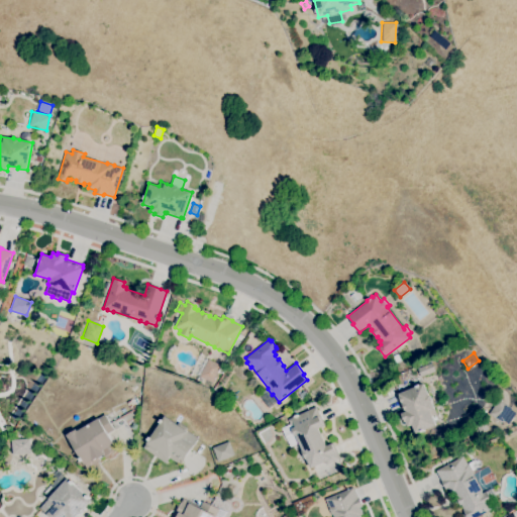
[(395,363),(392,356),(398,353),(401,360),(395,363)]
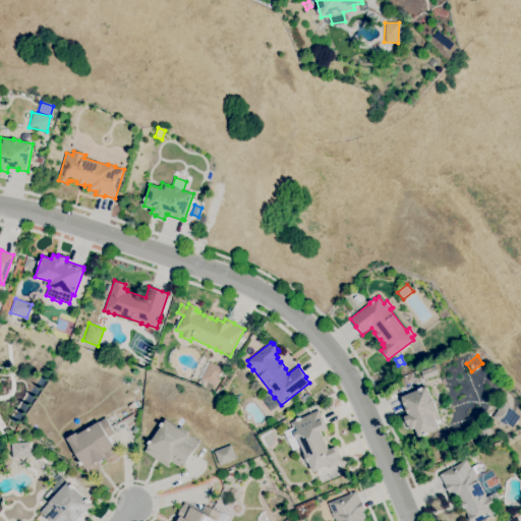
[(199,379),(213,386),(222,368),(209,361),(199,379)]
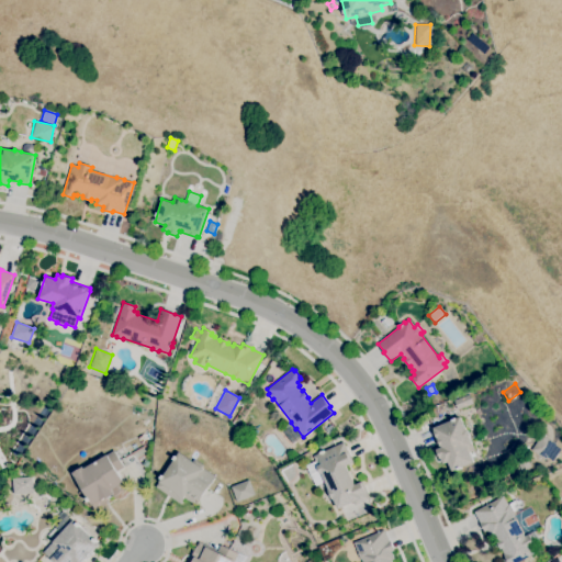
[(458,409),(454,400),(470,394),(473,403),(458,409)]
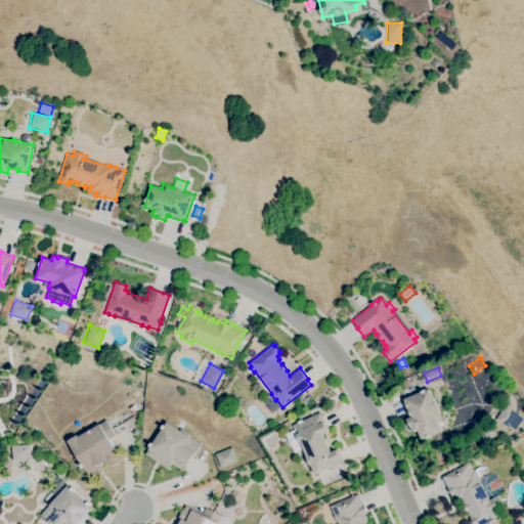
[(422,439),(418,431),(413,433),(411,428),(410,428),(406,420),(411,417),(411,416),(410,416),(404,401),(405,401),(404,399),(429,388),(435,401),(436,400),(438,406),(437,407),(440,412),(439,412),(442,420),(438,422),(441,431),(422,439)]
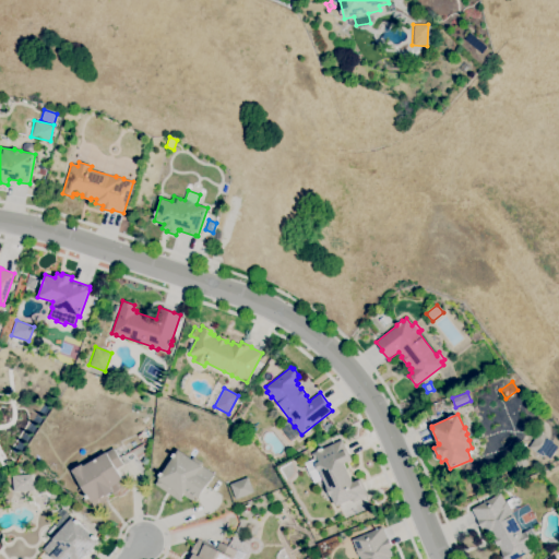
[(326,431),(322,427),(330,421),(333,427),(326,431)]
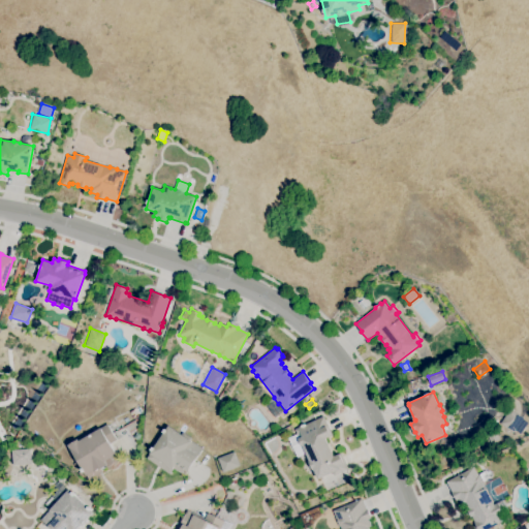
[(133,419),(129,411),(135,408),(139,415),(133,419)]
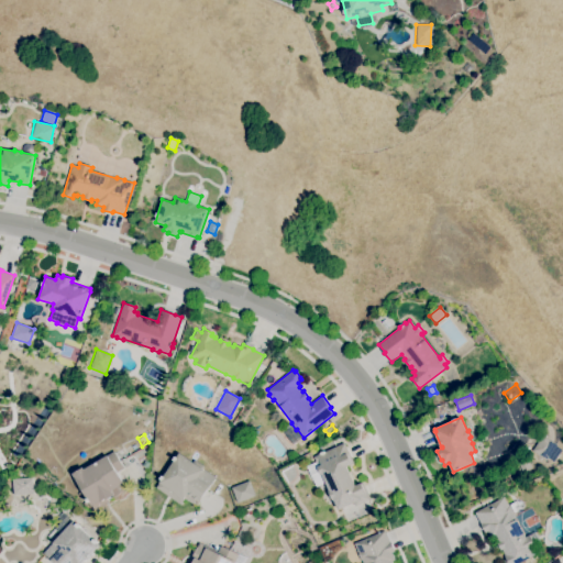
[(545,461),(532,451),(543,434),(558,444),(554,449),(560,452),(555,459),(550,455),(545,461)]
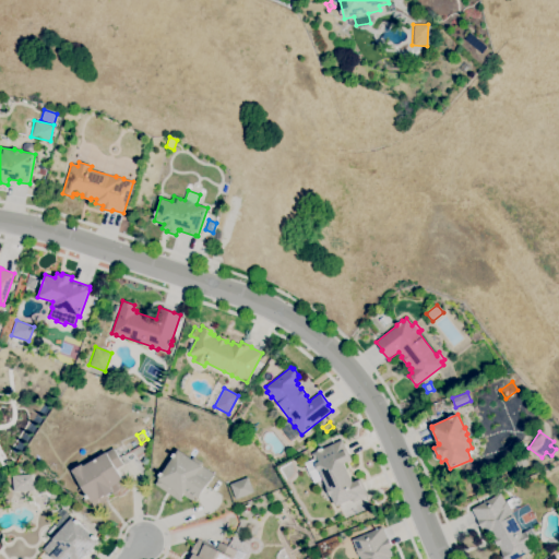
[(336,506),(331,497),(330,497),(326,488),(326,487),(323,479),(314,484),(309,473),(309,474),(307,470),(307,468),(305,463),(313,459),(311,453),(316,452),(316,451),(322,448),(322,449),(342,439),(352,460),(344,463),(353,483),(360,478),(368,495),(353,502),(351,499),(336,506)]
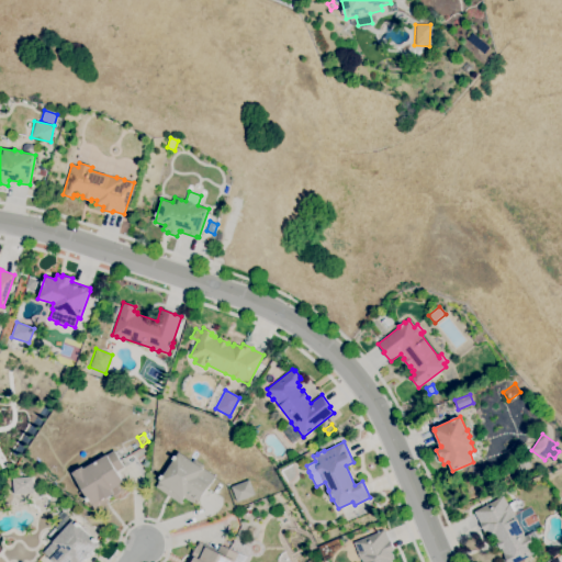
[(96,509),(92,505),(91,505),(89,502),(89,503),(87,498),(72,473),(82,467),(83,469),(105,456),(114,450),(124,468),(117,471),(128,490),(114,497),(112,494),(108,497),(110,501),(96,509)]
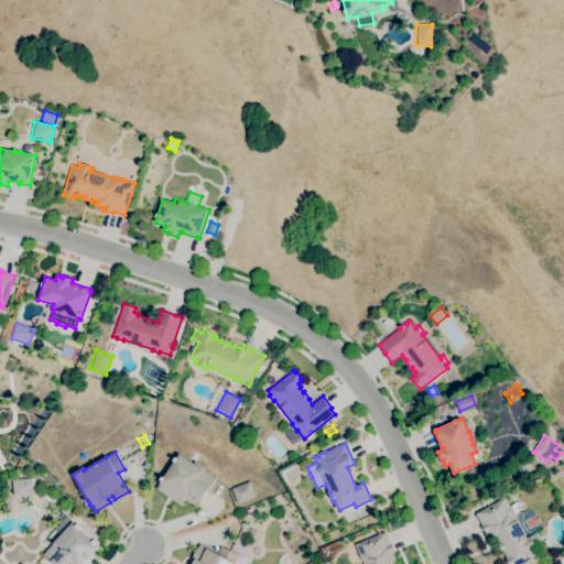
[(197,507),(186,499),(182,506),(156,488),(162,480),(161,479),(163,476),(164,477),(175,462),(174,461),(176,457),(177,457),(180,454),(194,463),(195,461),(205,467),(203,469),(216,478),(210,487),(197,507)]
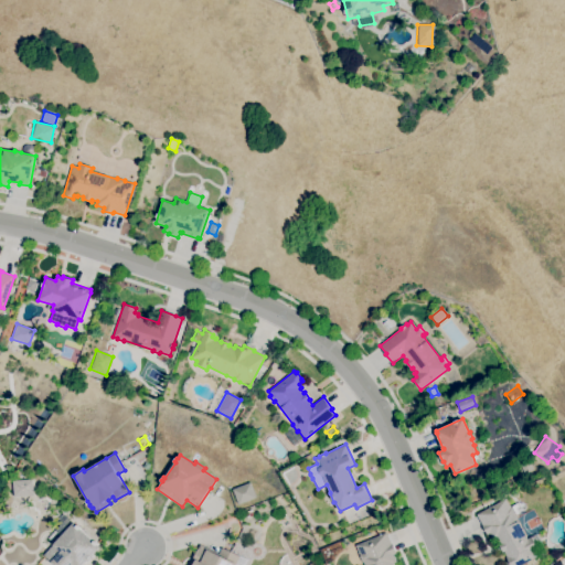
[(524,473),(520,464),(530,459),(534,470),(524,473)]
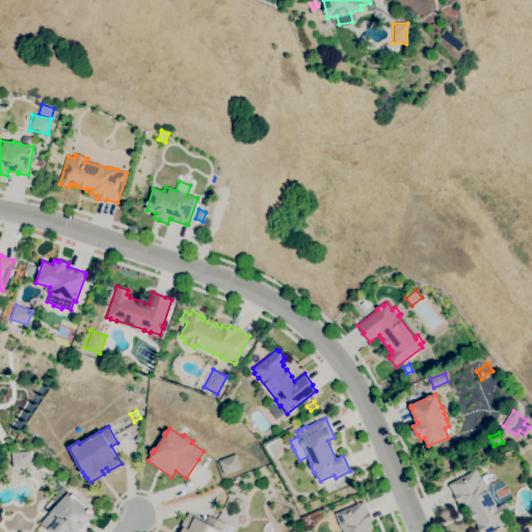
[(12,468),(11,453),(30,451),(31,467),(12,468)]
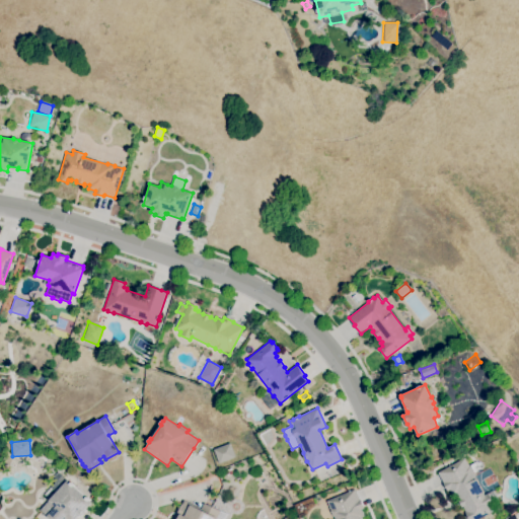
[(219,463),(214,449),(230,443),(235,457),(219,463)]
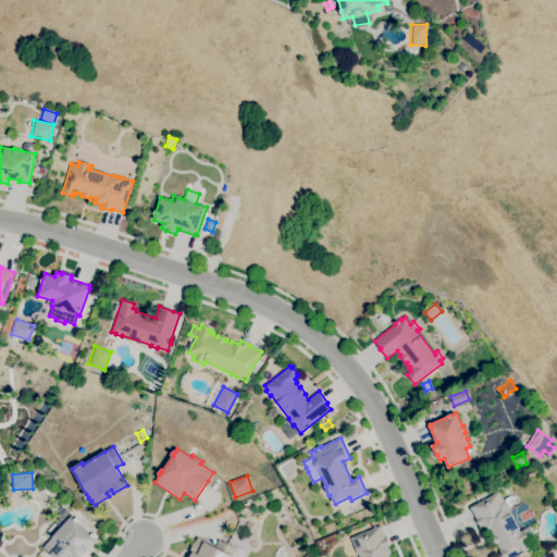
[(512,556),(498,556),(497,555),(499,553),(498,549),(499,548),(496,543),(495,544),(491,537),(493,536),(490,531),(486,532),(483,525),(480,528),(474,518),(475,518),(470,507),(498,491),(504,500),(508,507),(507,507),(510,515),(520,531),(529,525),(535,537),(530,541),(529,540),(525,542),(529,548),(512,556)]
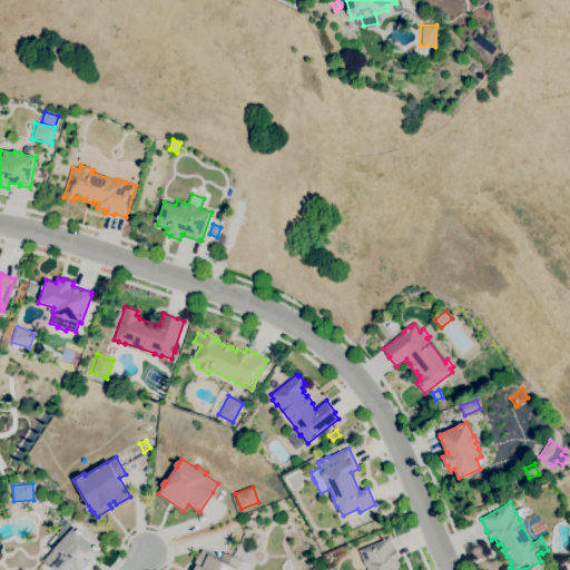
[(521,519),(517,511),(523,507),(528,514),(521,519)]
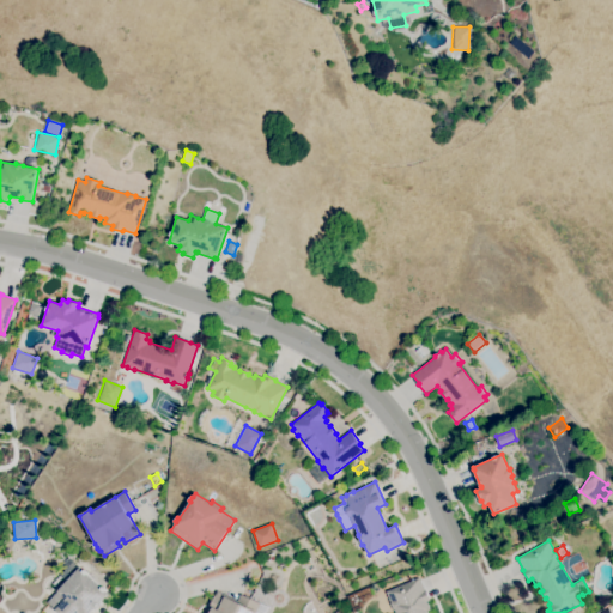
[(301,564),(296,557),(305,551),(310,559),(301,564)]
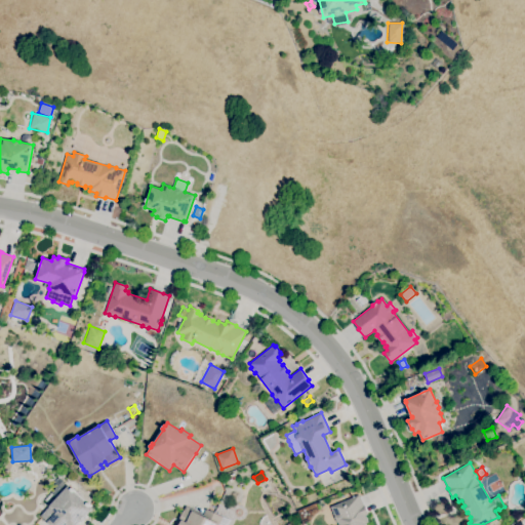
[(230,482),(228,476),(234,474),(236,479),(230,482)]
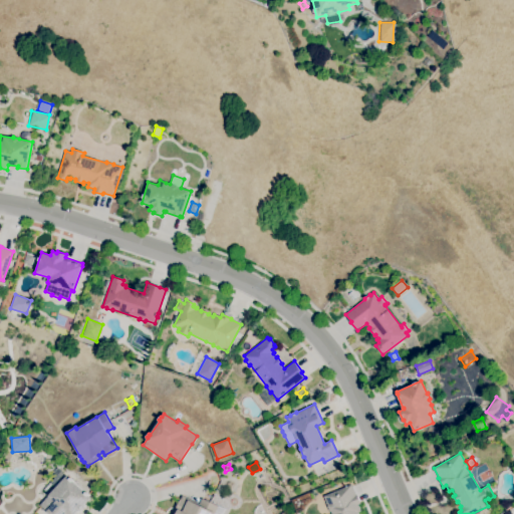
[(48,513),(39,505),(48,495),(43,490),(54,478),(51,474),(57,467),(63,473),(62,474),(65,477),(67,475),(70,478),(73,480),(73,481),(85,493),(86,492),(89,495),(91,498),(85,504),(86,505),(77,513),(76,513),(75,513),(48,513)]
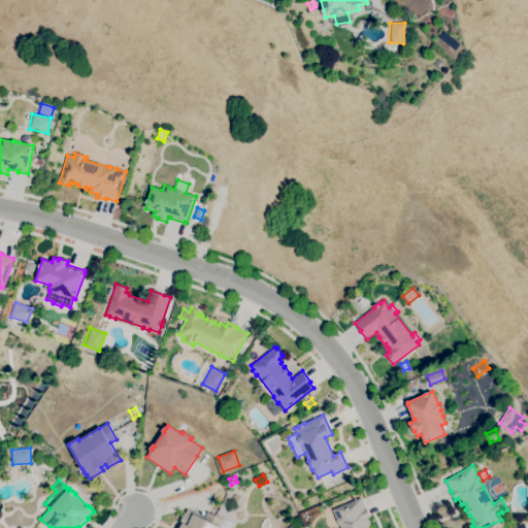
[(340,527),(339,524),(338,525),(336,519),(332,509),(361,497),(366,507),(370,518),(368,518),(370,525),(367,526),(367,527),(340,527)]
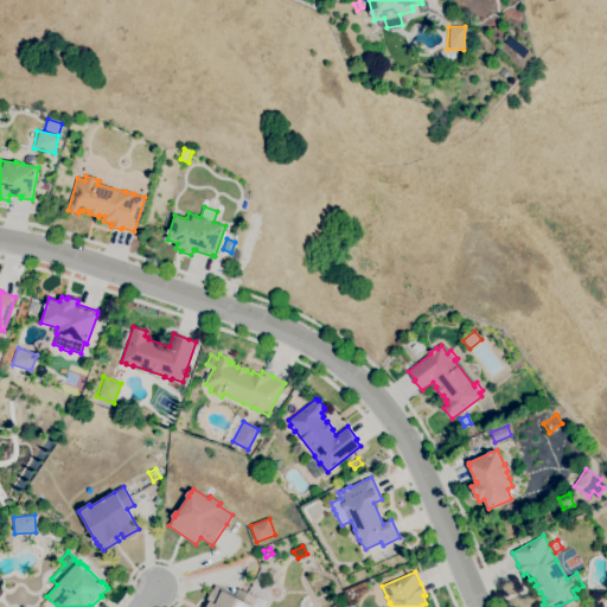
[(206,605),(215,586),(235,595),(238,587),(267,601),(263,606),(203,606),(204,606),(205,606),(206,605)]
